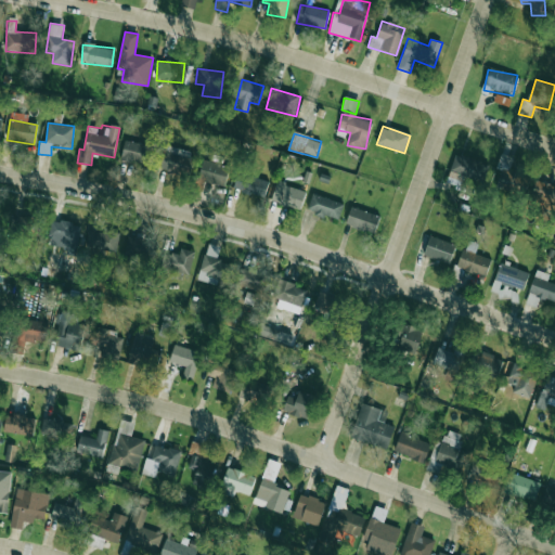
[(154,145),(124,141),(121,160),(151,164),(154,145)]
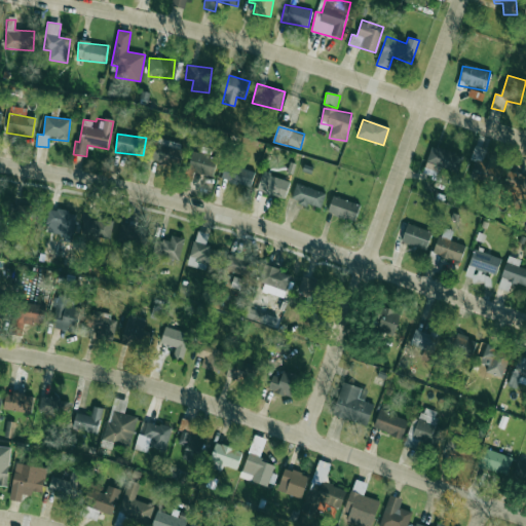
[(180,165),(183,143),(155,139),(152,161),(180,165)]
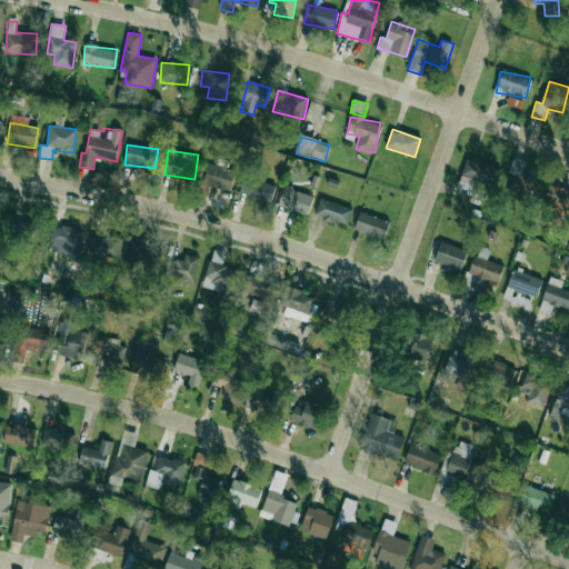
[(495,186),(500,168),(467,158),(460,182),(466,183),(467,179),(472,180),(472,179),(495,186)]
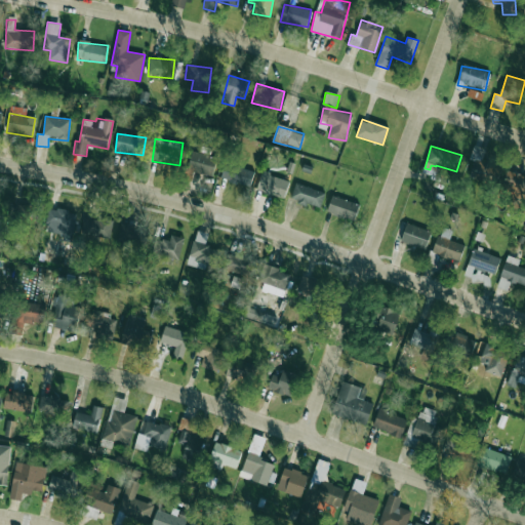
[(496,184),(500,169),(481,163),(485,149),(474,146),(470,159),(474,161),(470,175),(496,184)]
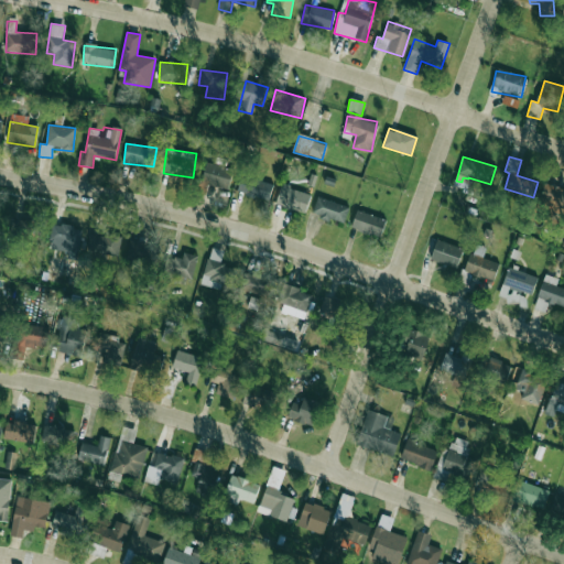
[(202,183),(229,188),(234,169),(206,163),(202,183)]
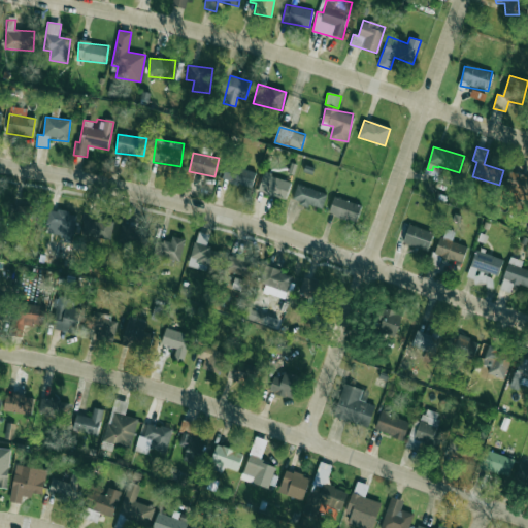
[(252,189),(257,172),(227,164),(222,179),(252,189)]
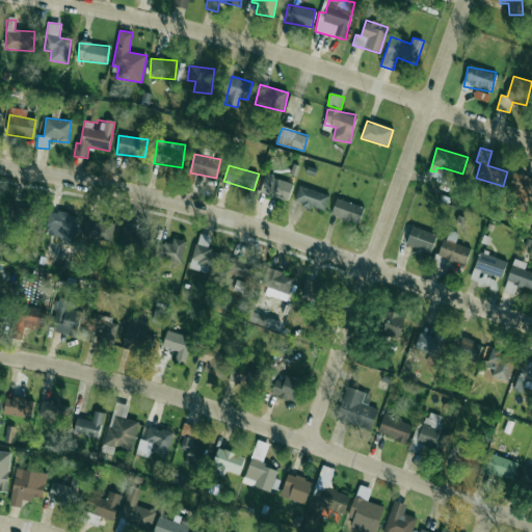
[(509,194),(531,198),(531,178),(513,174),(509,194)]
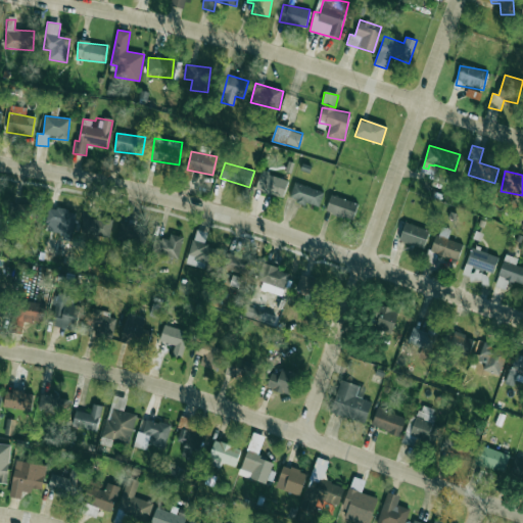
[(255,190),(283,197),(288,180),(259,173),(255,190)]
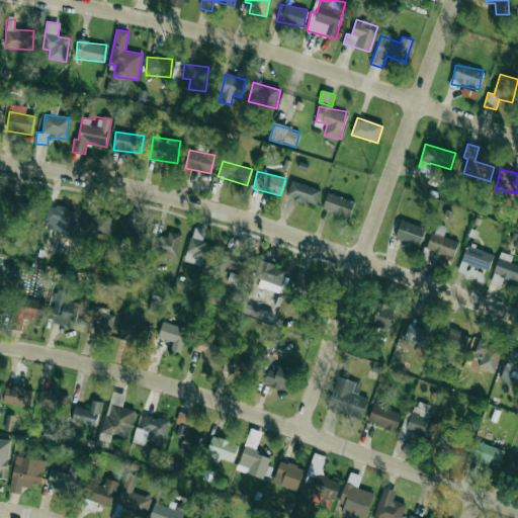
[(286,196),(316,205),(321,189),(291,181),(286,196)]
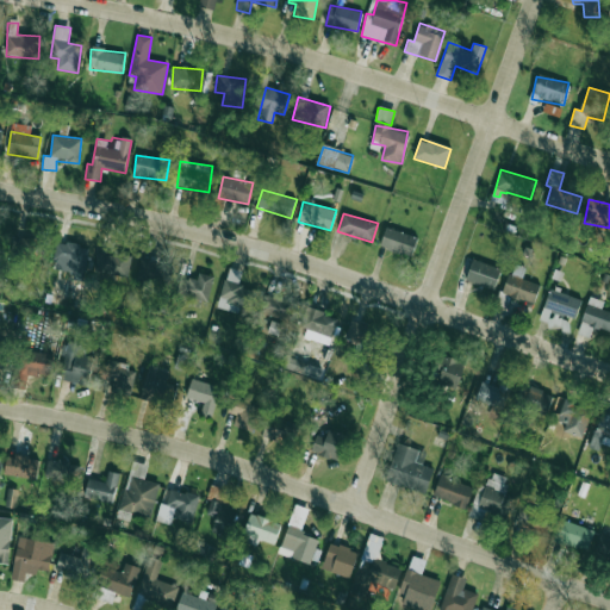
[(417,237),(385,228),(380,248),(412,256),(417,237)]
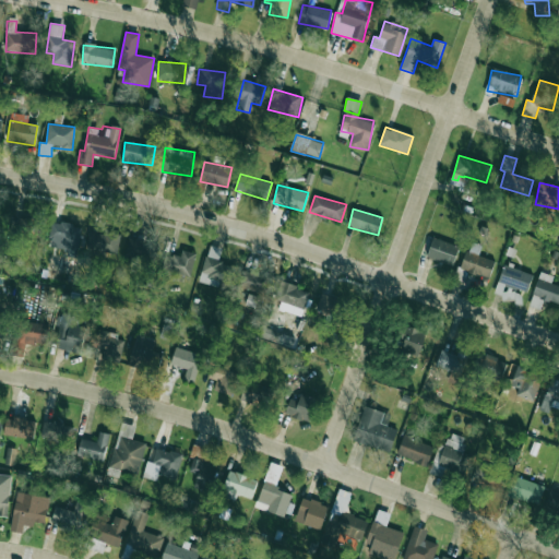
[(52,222),(48,247),(78,251),(82,226),(52,222)]
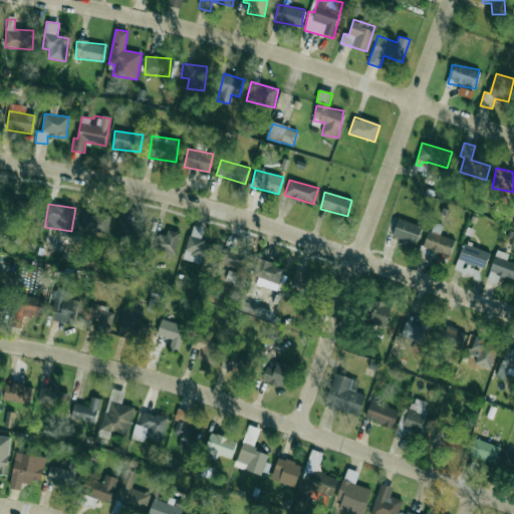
[(109,232),(109,215),(80,214),(80,232),(109,232)]
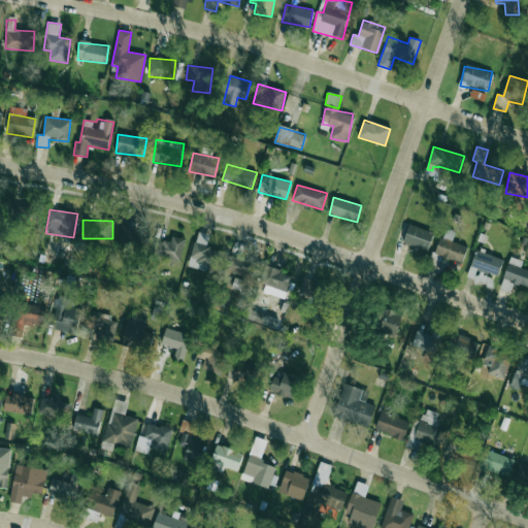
[(119,243),(143,245),(145,227),(121,224),(119,243)]
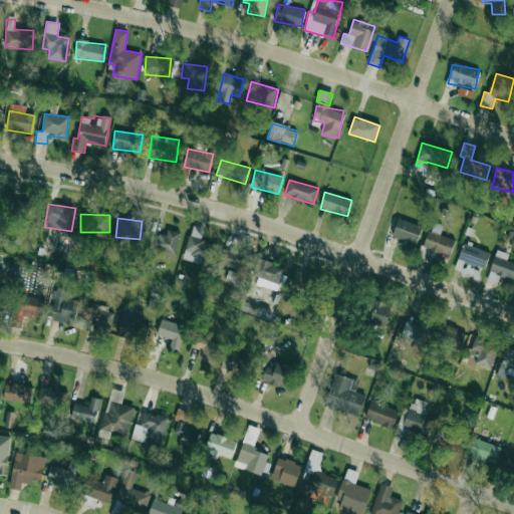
[(417,244),(422,225),(397,219),(393,238),(417,244)]
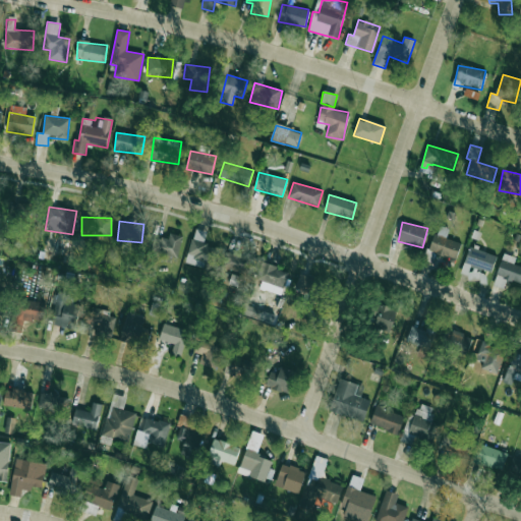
[(185,263),(204,268),(205,263),(216,266),(220,248),(203,244),(206,232),(194,229),(185,263)]
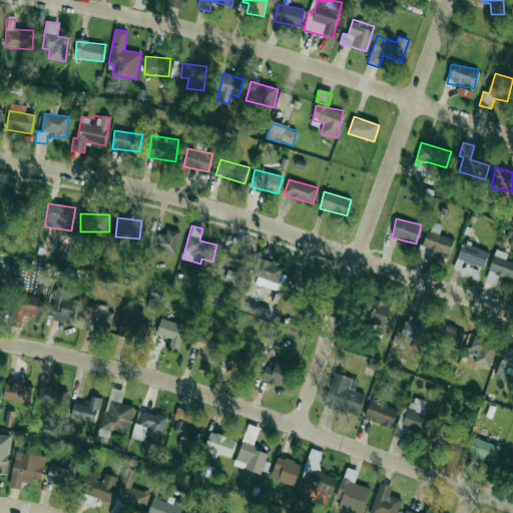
[(165,235),(152,232),(148,248),(174,253),(179,232),(167,229),(165,235)]
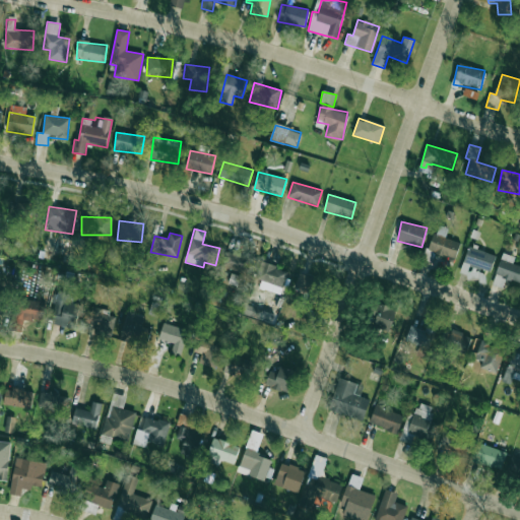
[(454,261),(460,242),(433,234),(427,252),(454,261)]
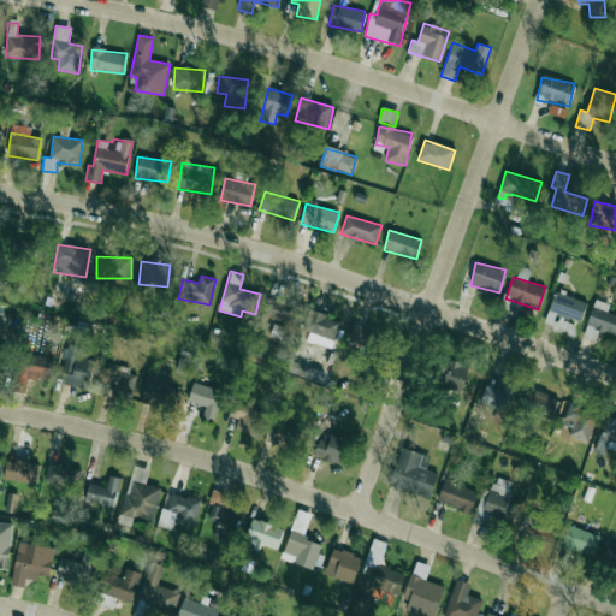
[(267,296),(264,318),(292,324),(297,302),(267,296)]
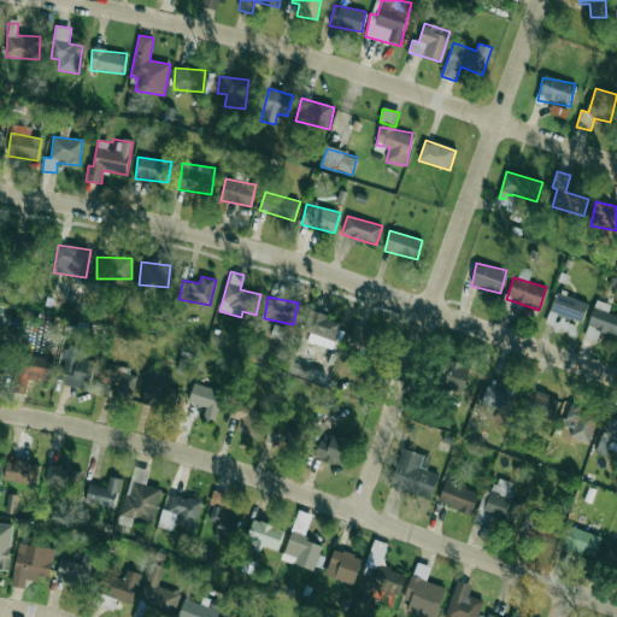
[(616,315),(609,313),(611,304),(594,300),(588,330),(616,336),(616,315)]
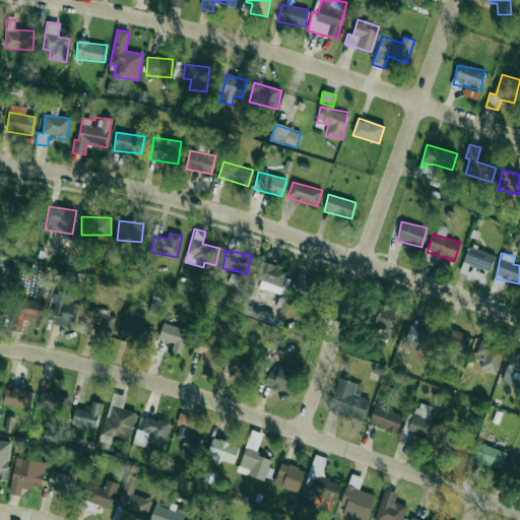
[(264,289),(280,295),(288,270),(261,262),(256,279),(266,282),(264,289)]
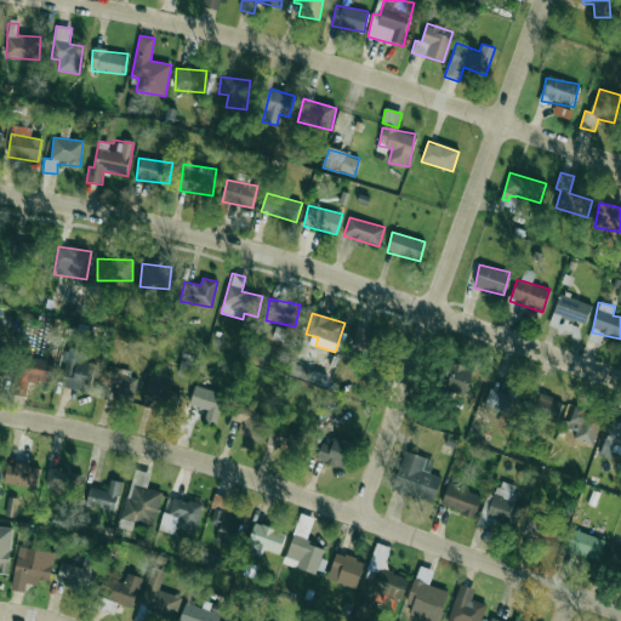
[(377,332),(360,329),(357,346),(374,349),(377,332)]
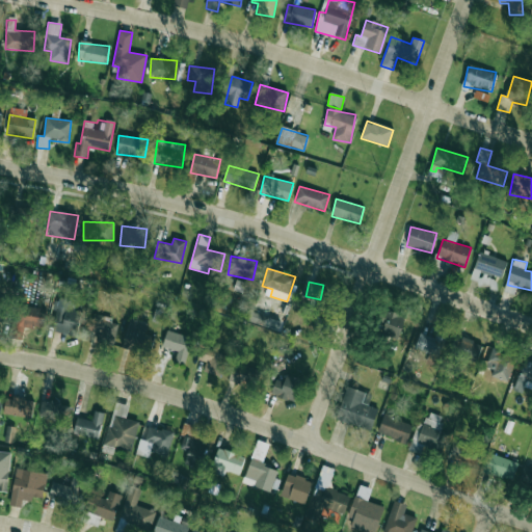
[(51,329),(76,337),(83,312),(67,308),(69,301),(60,299),(51,329)]
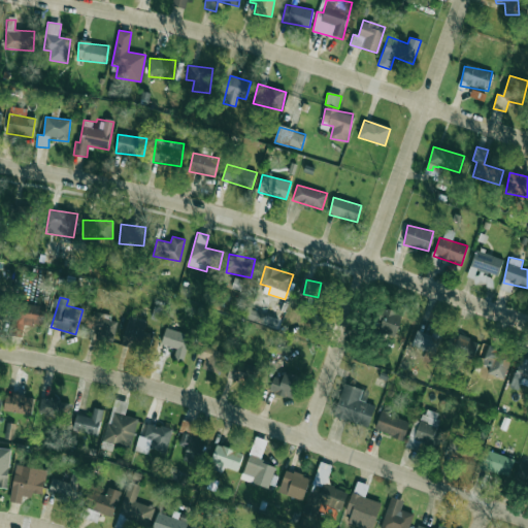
[(42,329),(47,308),(19,302),(13,323),(42,329)]
